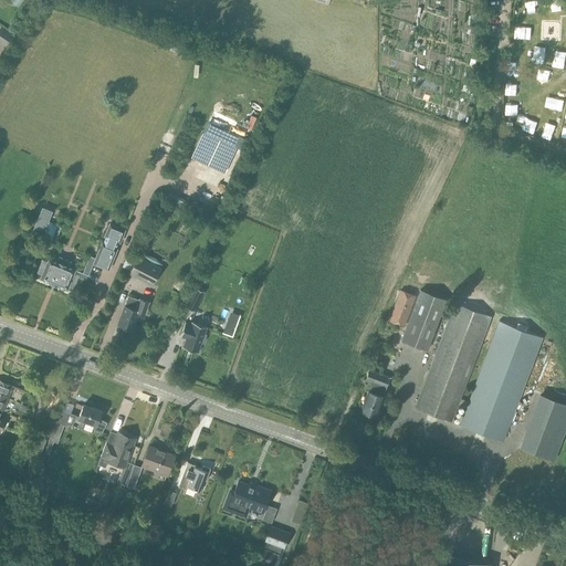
[(48,220),(45,228),(42,234),(56,241),(62,227),(48,220)]
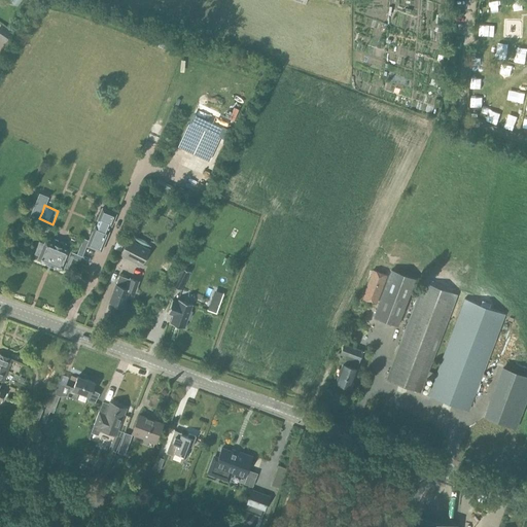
[(96,225),(88,246),(103,252),(111,232),(108,231),(110,225),(112,226),(117,214),(103,208),(97,221),(100,222),(98,226),(96,225)]
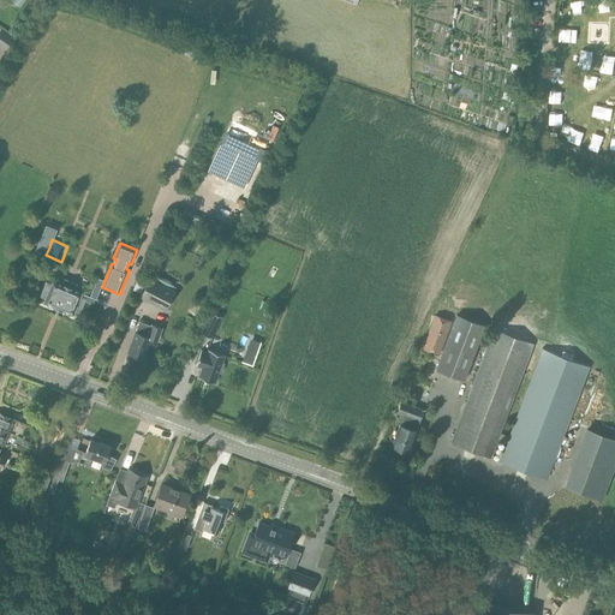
[(46,281),(40,296),(46,298),(45,302),(43,300),(43,302),(73,314),(75,310),(79,312),(85,298),(81,296),(82,292),(75,288),(77,284),(63,278),(60,282),(53,280),(52,284),(46,281)]
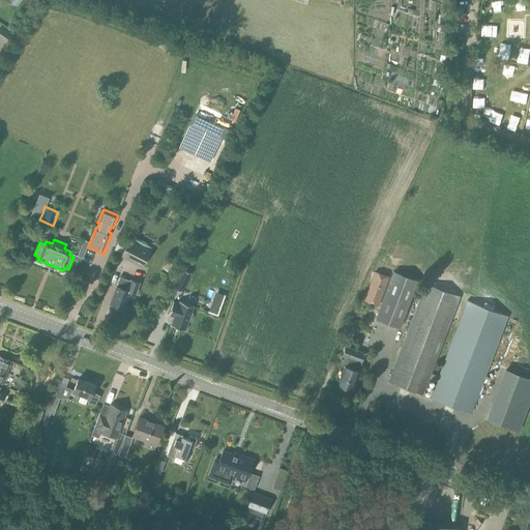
[(147,249),(128,240),(121,255),(139,264),(147,249)]
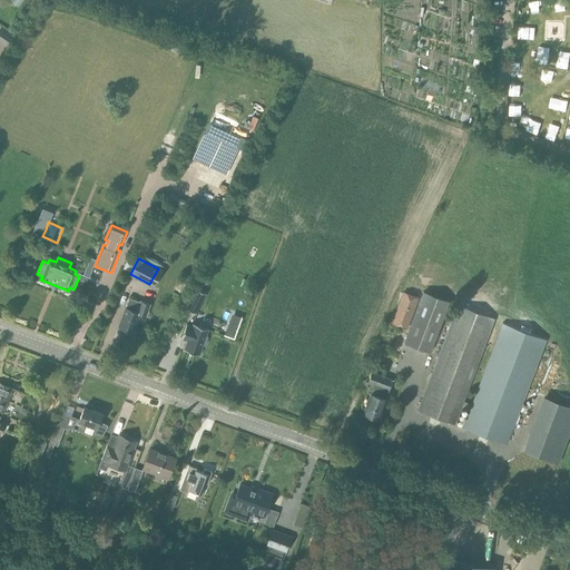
[(196,288),(186,308),(196,313),(206,293),(196,288)]
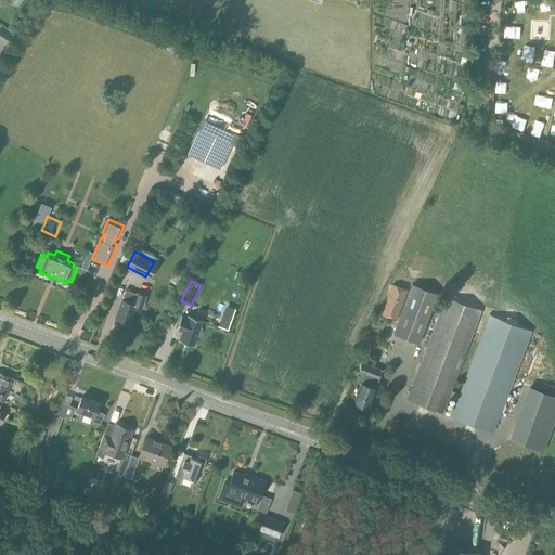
[(412,284),(408,297),(394,333),(420,343),(438,294),(412,284)]
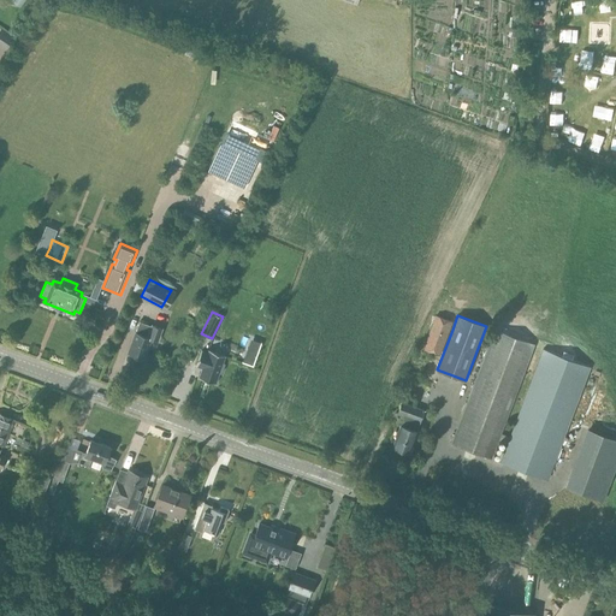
[(140,321),(135,332),(128,353),(129,353),(129,355),(140,359),(142,357),(143,357),(150,338),(157,341),(161,329),(153,325),(152,326),(140,321)]
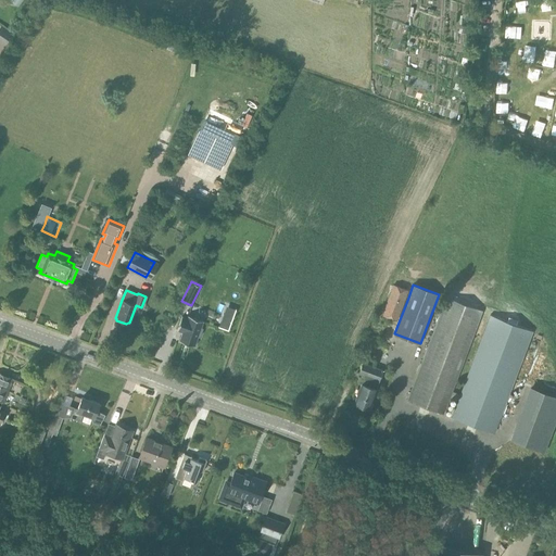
[(446,298),(408,400),(444,413),(482,311),(446,298)]
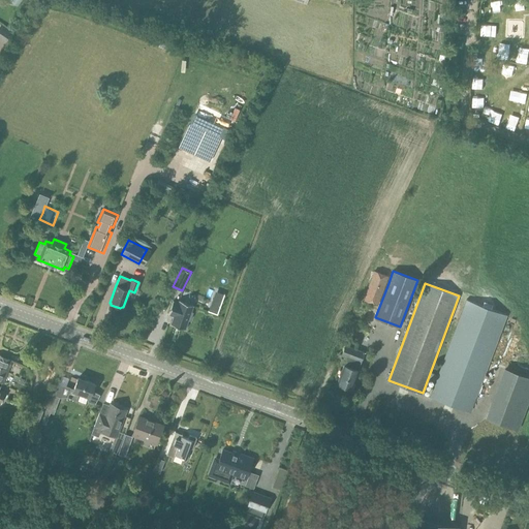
[(193,306),(194,306),(179,300),(179,301),(178,304),(173,303),(174,302),(173,302),(168,314),(169,314),(174,316),(170,323),(170,324),(185,330),(186,329),(185,329),(188,319),(190,320),(193,312),(191,312),(193,306)]
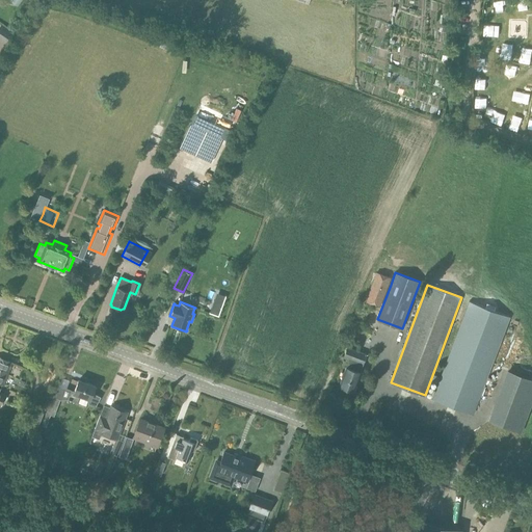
[(470,301),(432,399),(473,414),(509,317),(470,301)]
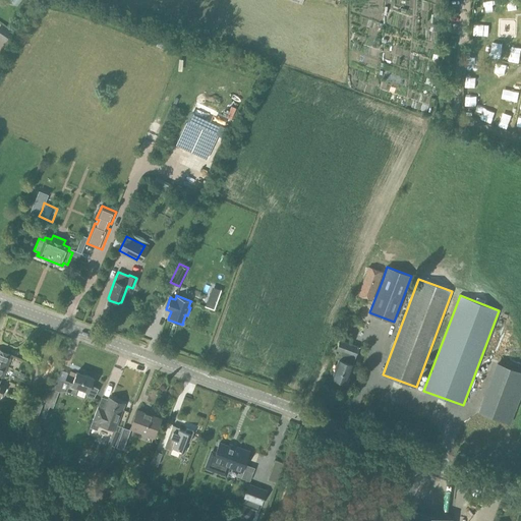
[(333,378),(332,380),(336,382),(337,380),(345,383),(345,382),(348,381),(349,378),(348,375),(352,364),(356,356),(359,346),(340,339),(336,350),(342,352),(340,359),(338,363),(336,364),(335,367),(336,370),(333,378)]
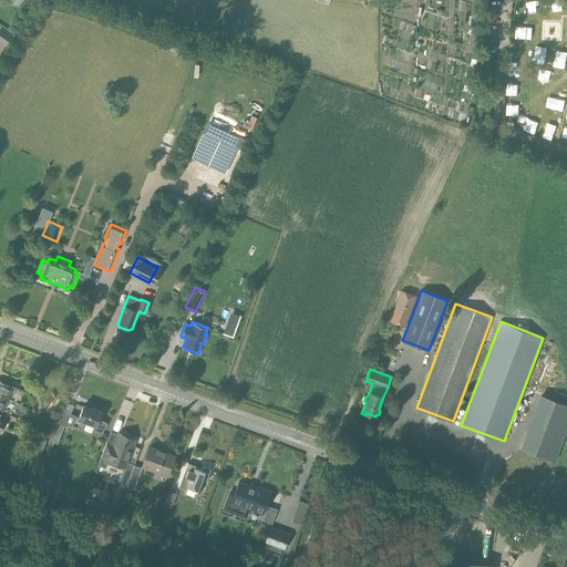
[(0,381),(0,429),(3,420),(0,418),(0,411),(1,410),(3,410),(12,387),(0,381)]
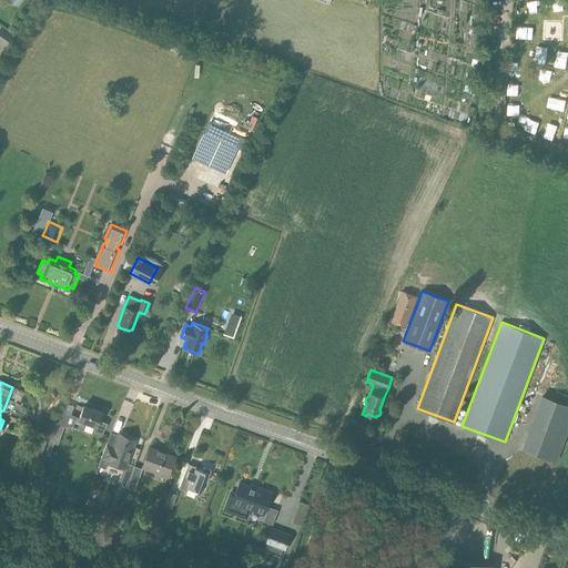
[(523,448),(556,462),(567,429),(567,405),(543,396),(523,448)]
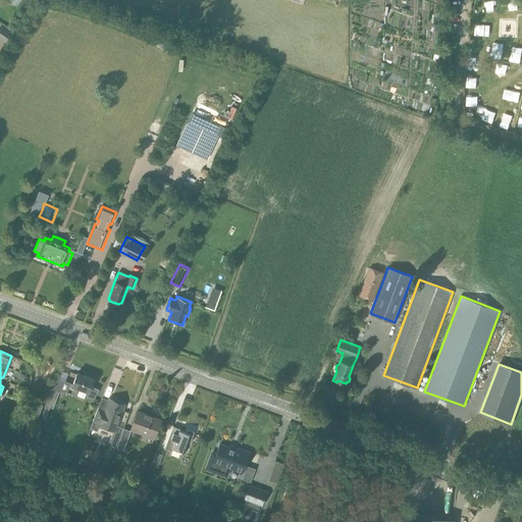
[(66,392),(74,395),(87,400),(88,396),(88,395),(94,398),(98,388),(91,384),(93,378),(76,372),(72,383),(69,382),(68,384),(66,383),(64,390),(66,392)]
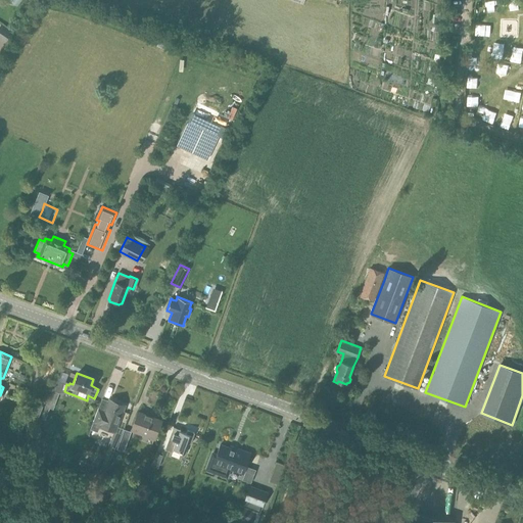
[(57,374),(53,385),(64,389),(68,378),(57,374)]
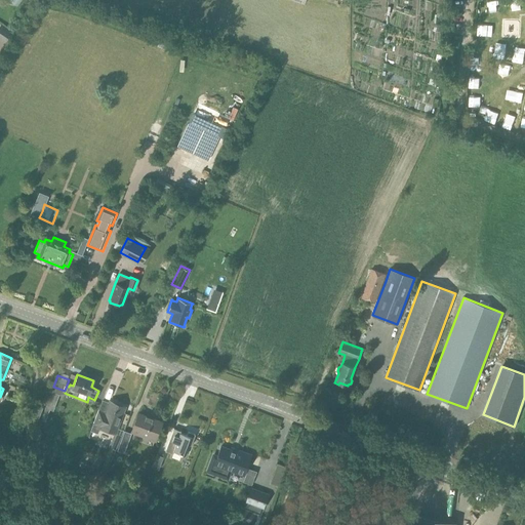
[(41,405),(44,396),(35,393),(32,402),(41,405)]
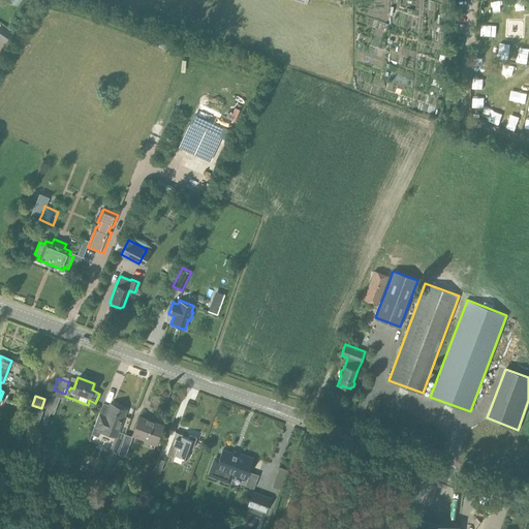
[(53,396),(42,424),(47,425),(51,413),(55,414),(60,398),(53,396)]
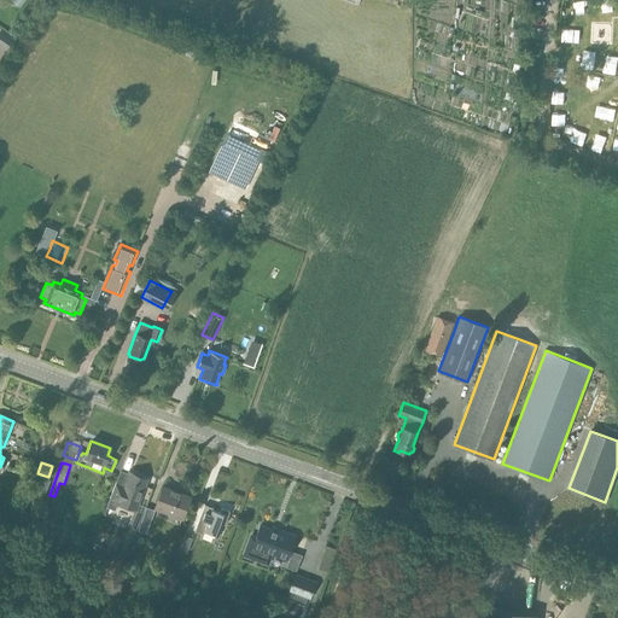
[(123,485),(116,483),(110,499),(117,501),(117,502),(129,507),(132,502),(138,505),(146,481),(128,473),(123,485)]
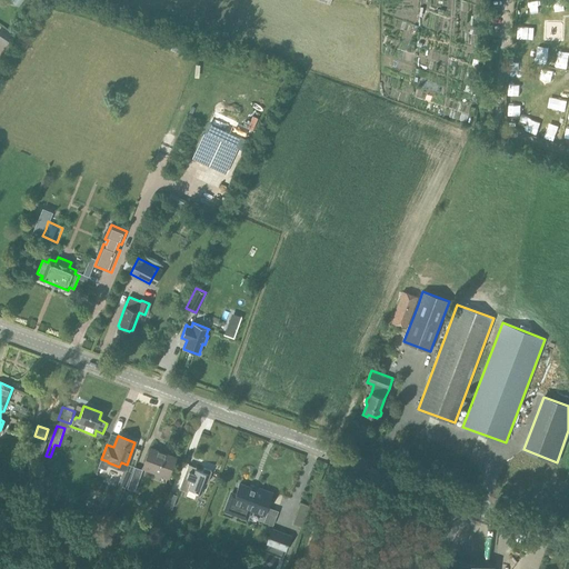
[(175,457),(150,448),(142,467),(168,476),(175,457)]
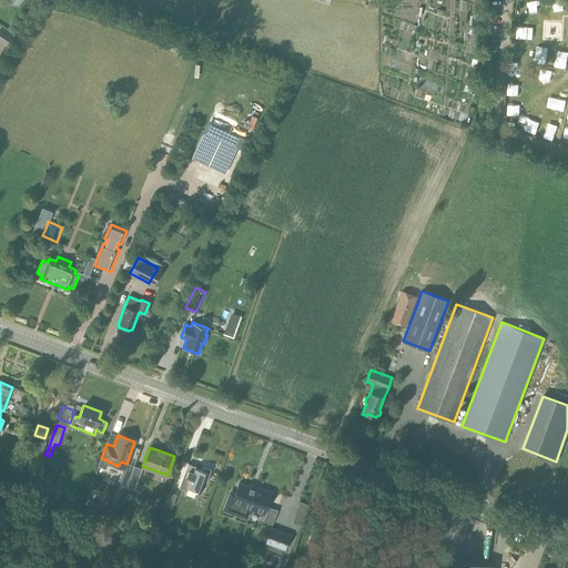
[(186,490),(188,487),(201,493),(204,480),(206,482),(211,470),(203,467),(202,470),(195,468),(195,466),(188,464),(179,488),(186,490)]
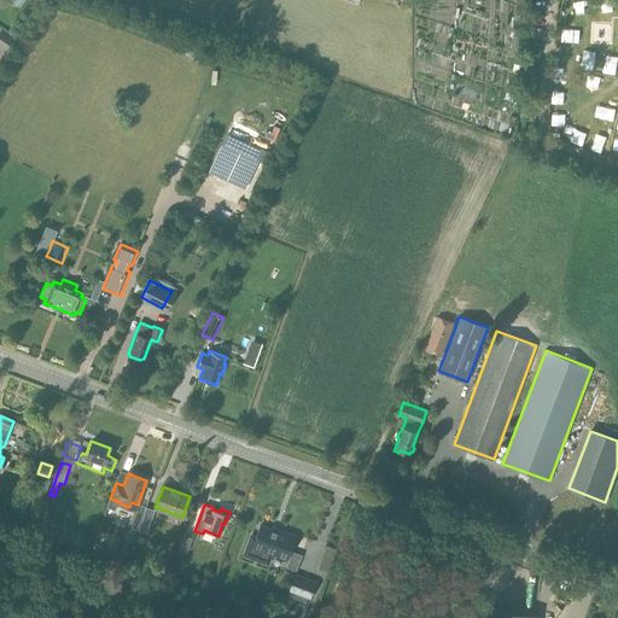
[(146,507),(138,530),(146,532),(155,509),(146,507)]
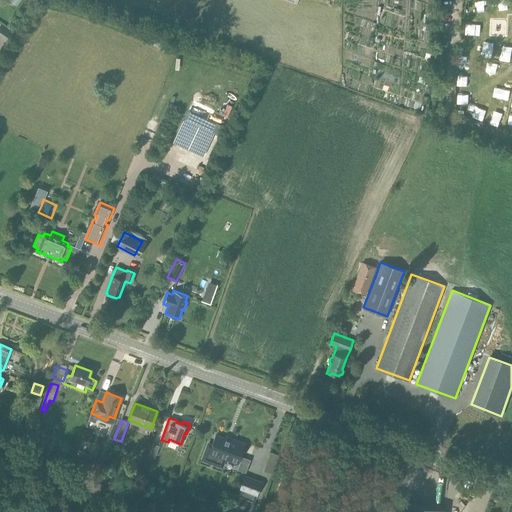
[(226,439),(216,435),(212,445),(208,444),(203,459),(222,466),(225,458),(238,463),(245,444),(237,441),(237,443),(229,440),(228,441),(226,440),(226,439)]
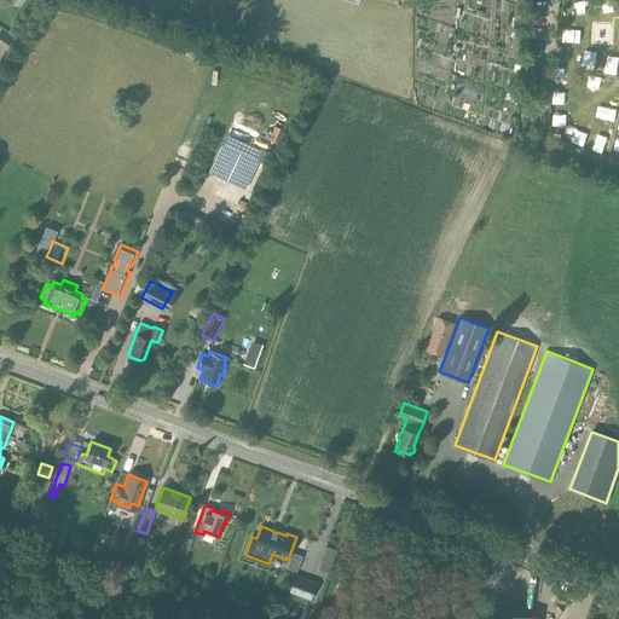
[(189,554),(194,539),(185,536),(179,551),(189,554)]
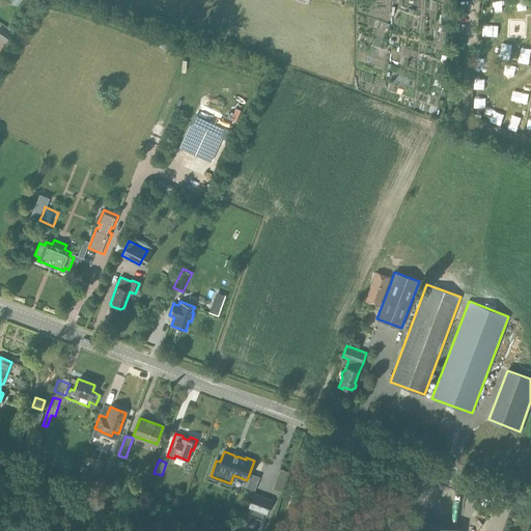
[(254,509),(267,513),(271,501),(253,494),(248,506),(249,507),(247,513),(252,515),(254,509)]
